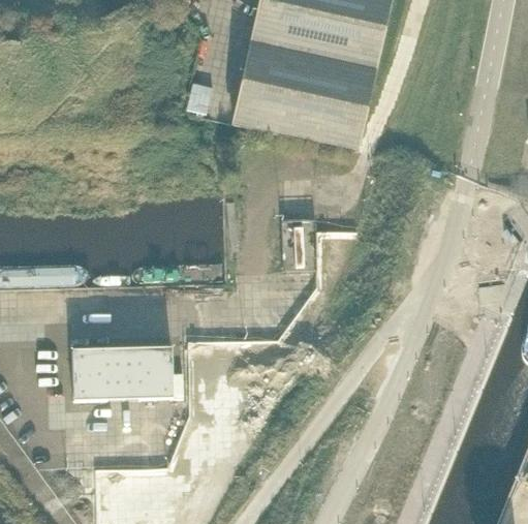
[(101,17),(130,1),(130,0),(128,0),(100,14),(101,17)]
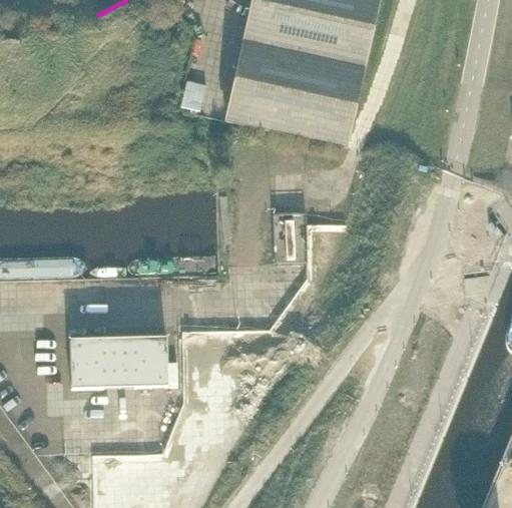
[(362,65),(376,0),(250,0),(242,39),(362,65)]
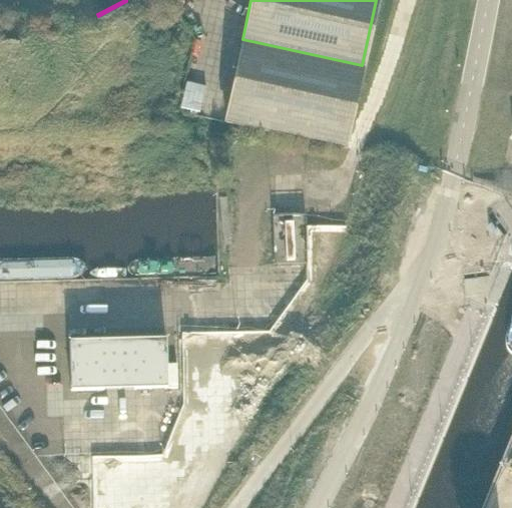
[(344,144),(362,65),(242,39),(224,118),(344,144)]
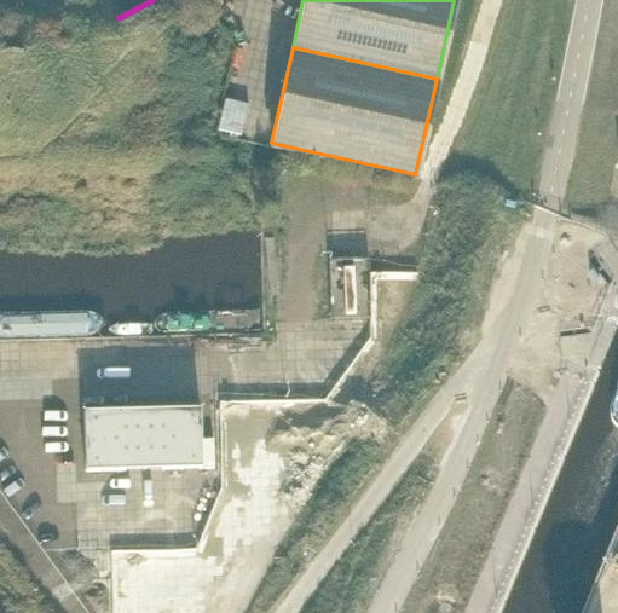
[(381,313),(381,283),(387,283),(387,252),(347,253),(350,313),(381,313)]
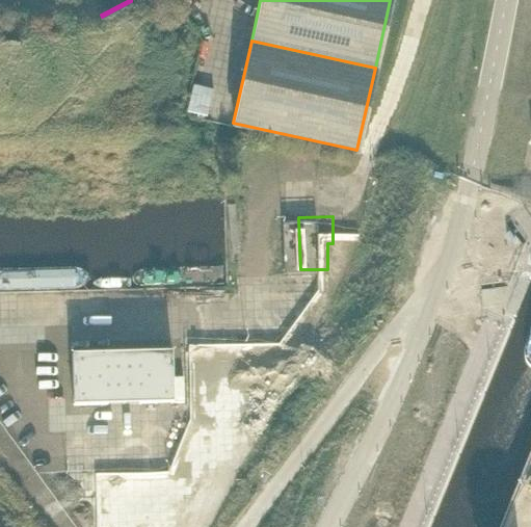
[(73,401),(173,398),(171,347),(72,349),(73,401)]
